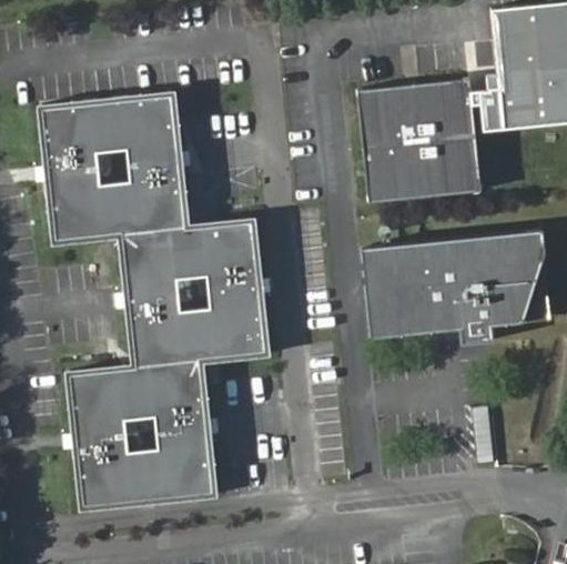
[(566,1),(490,10),(499,89),(483,91),(487,136),(566,126),(566,1)]
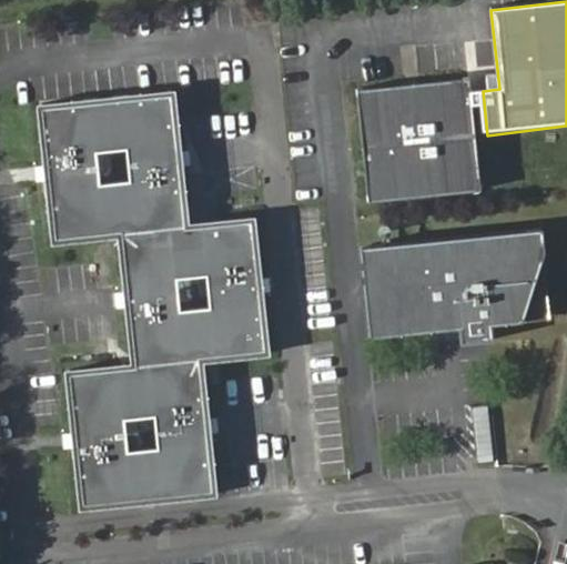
[(479,191),(469,83),(357,93),(367,201),(479,191)]
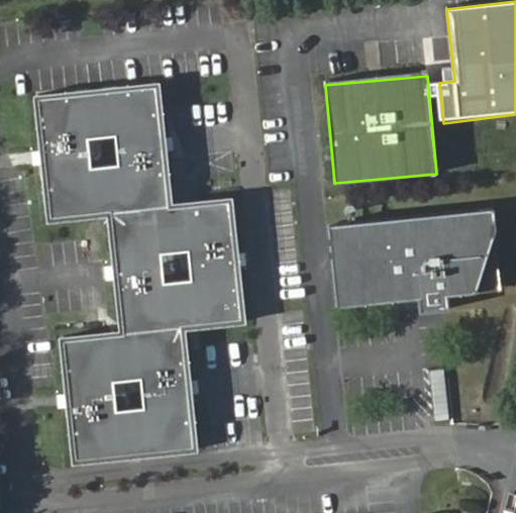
[(175,206),(163,93),(162,90),(157,90),(156,85),(41,97),(42,102),(39,102),(36,102),(49,225),(108,219),(119,333),(68,339),(69,346),(62,347),(73,462),(83,460),(84,466),(195,454),(194,447),(198,447),(187,331),(241,326),(240,319),(245,319),(234,203),(228,203),(228,200),(175,206)]
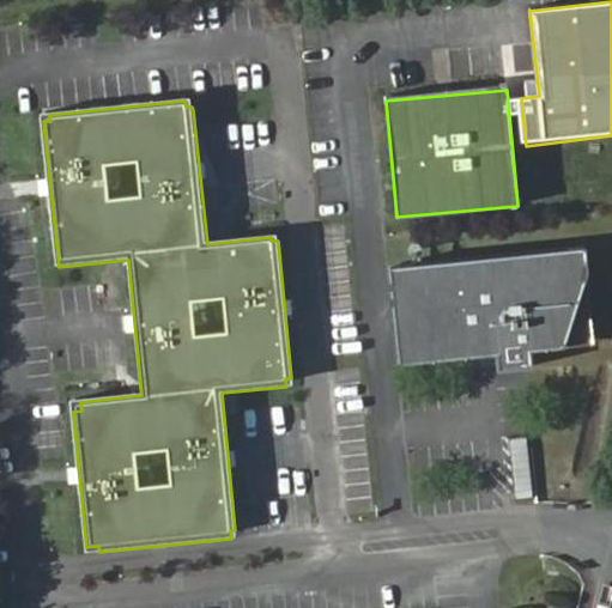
[(583,250),(391,268),(399,364),(496,354),(495,346),(528,344),(529,352),(593,346),(583,250)]
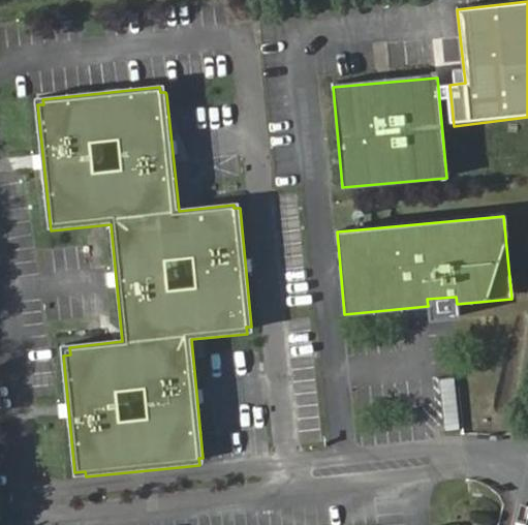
[(428,306),(429,320),(458,318),(457,304),(456,297),(427,299),(428,306)]
